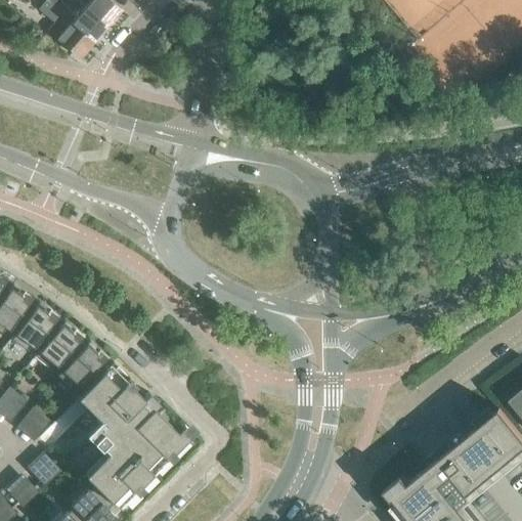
[(95,44),(109,28),(86,8),(79,17),(58,0),(49,0),(47,3),(95,44)]
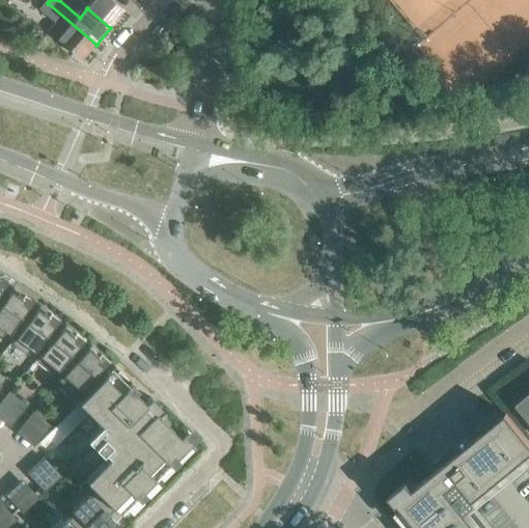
[(79,0),(78,1),(87,8),(110,28),(124,11),(110,0),(79,0)]
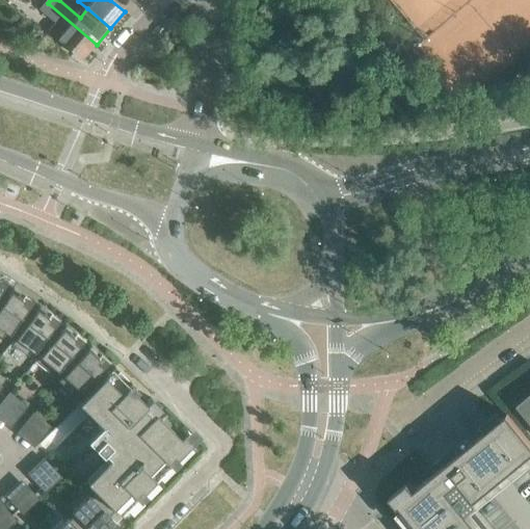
[(93,49),(97,45),(48,3),(40,11),(58,27),(60,25),(68,31),(59,42),(82,61),(84,58),(86,59),(94,51),(93,49)]
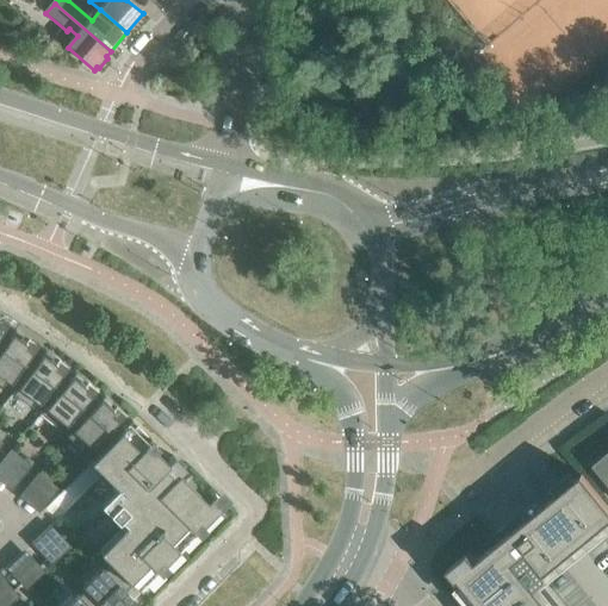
[(0,357),(17,333),(17,332),(16,333),(0,323),(0,357)]
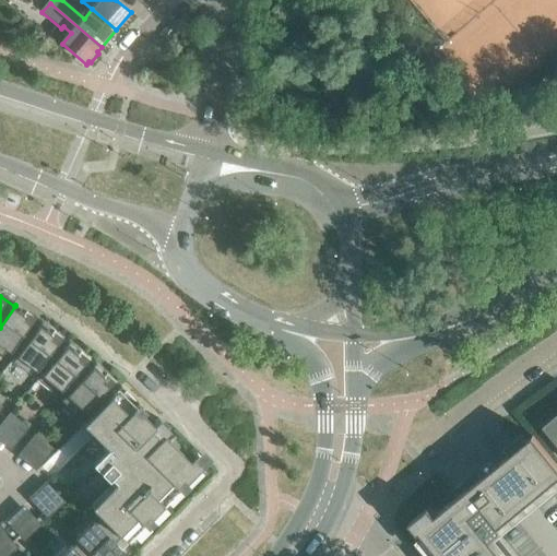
[(16,306),(15,306),(0,328),(0,355),(3,357),(7,352),(11,354),(13,351),(20,355),(13,364),(14,365),(44,324),(44,323),(43,324),(27,315),(25,317),(13,309),(16,306)]
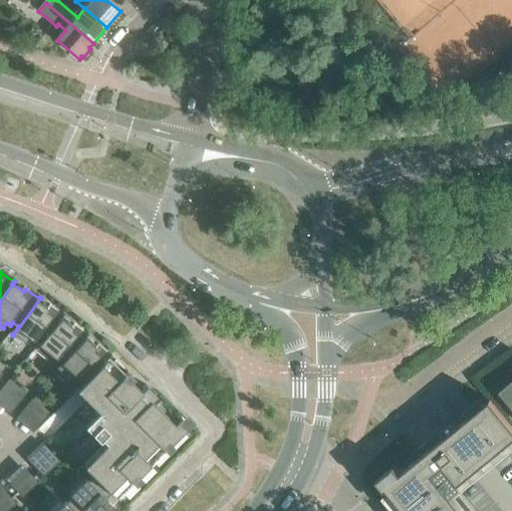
[(38,301),(40,298),(13,335),(26,345),(30,340),(34,342),(36,339),(41,343),(35,351),(36,352),(65,316),(64,316),(50,306),(49,309),(38,301)]
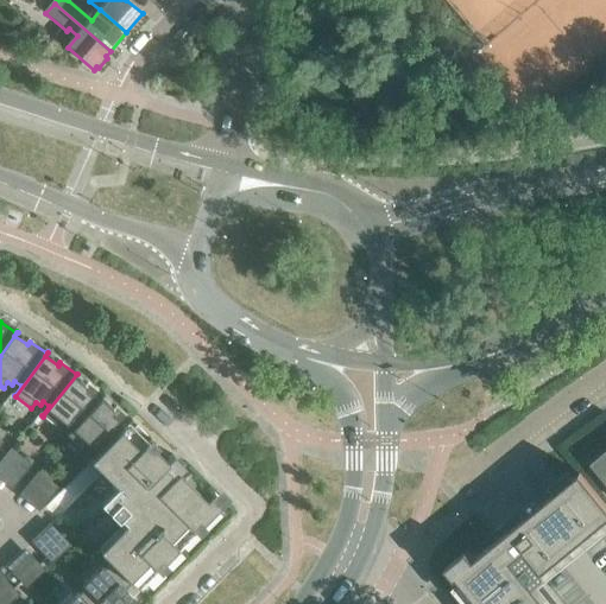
[(77,375),(77,374),(43,417),(58,430),(63,424),(67,426),(70,424),(76,428),(68,437),(69,438),(106,398),(105,398),(89,385),(87,388),(75,379),(77,375)]
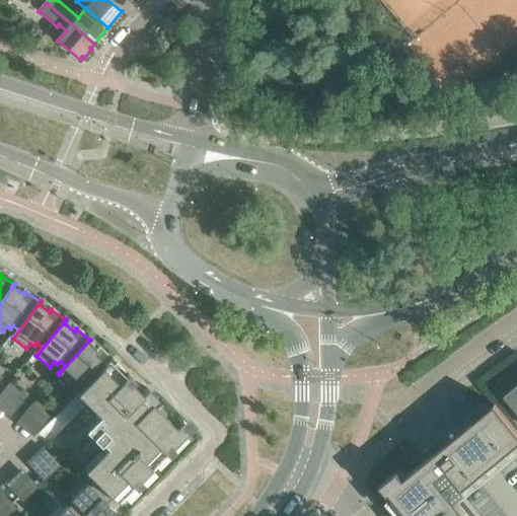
[(78,395),(79,396),(114,361),(114,360),(113,361),(100,350),(97,352),(88,343),(90,340),(59,374),(72,385),(76,381),(80,384),(82,381),(87,385),(78,395)]
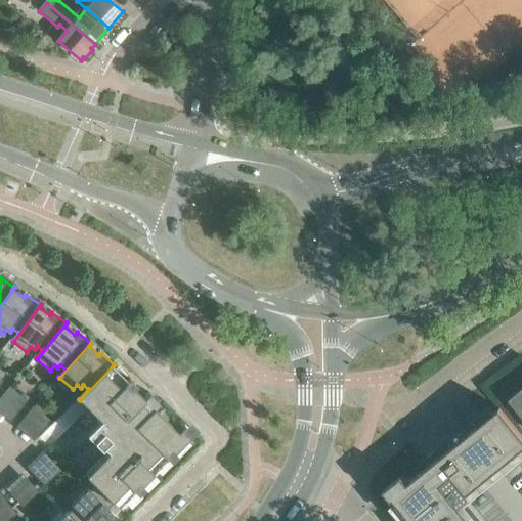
[(110,453),(86,477),(96,486),(97,485),(123,512),(124,511),(121,508),(125,504),(127,507),(138,494),(139,495),(140,494),(137,491),(141,487),(143,489),(155,478),(156,479),(157,478),(154,475),(169,460),(172,462),(173,462),(170,459),(186,441),(193,434),(185,426),(178,433),(155,409),(157,406),(148,398),(150,395),(149,394),(147,397),(135,386),(133,388),(129,384),(132,381),(131,380),(130,381),(119,370),(117,372),(113,367),(116,364),(115,364),(80,400),(101,422),(87,436),(102,450),(104,448),(110,453)]
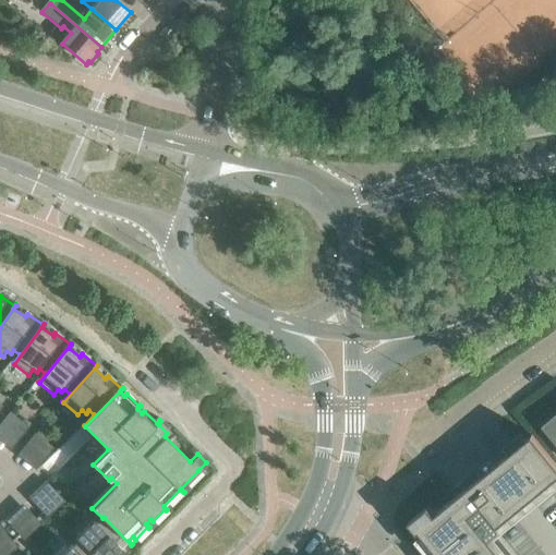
[(11,415),(0,430),(0,439),(10,448),(27,431),(28,430),(11,415)]
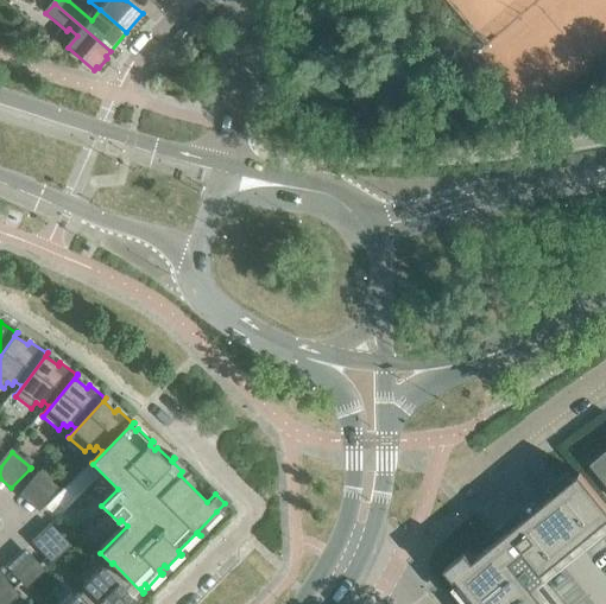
[(605,456),(593,466),(605,481),(605,456)]
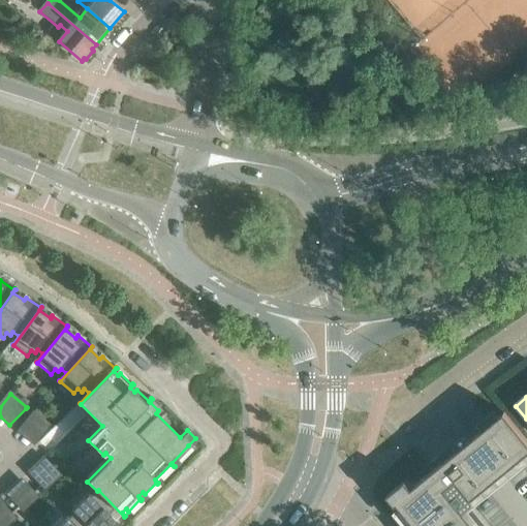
[(63,438),(87,418),(79,407),(55,429),(63,438)]
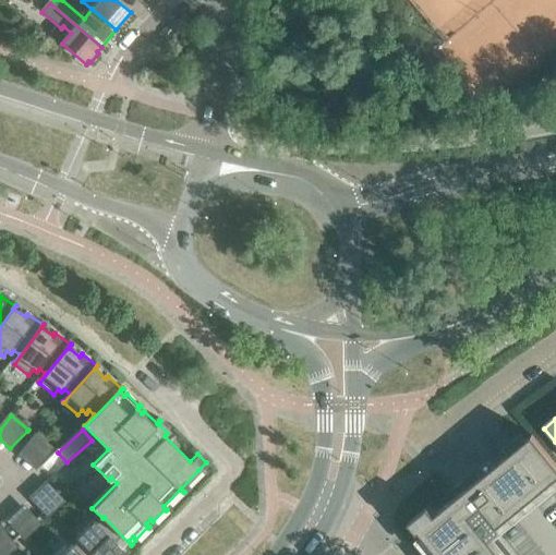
[(37,436),(20,457),(35,469),(52,451),(53,450),(37,436)]
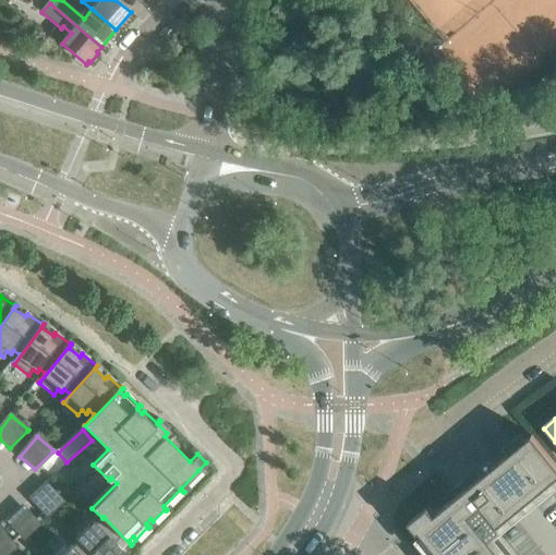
[(422,515),(410,525),(419,535),(421,533),(424,537),(437,554),(502,554),(486,535),(480,528),(471,517),(482,508),(499,529),(514,517),(554,483),(555,484),(555,463),(534,437),(528,442),(518,450),(511,456),(502,463),(500,465),(492,471),(485,477),(481,480),(478,474),(462,486),(452,495),(457,501),(452,504),(436,517),(430,508),(422,515)]
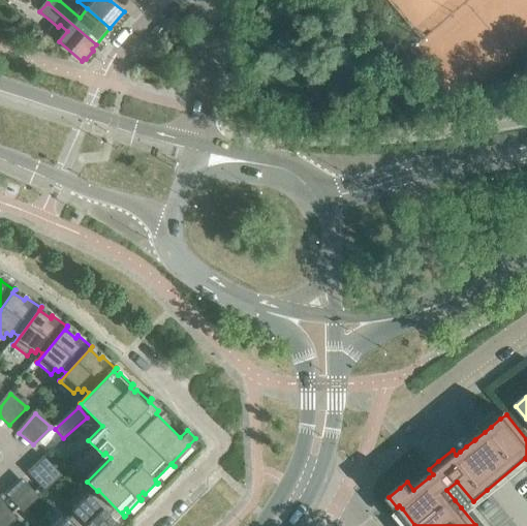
[(72,467),(82,475),(88,468),(80,460),(72,467)]
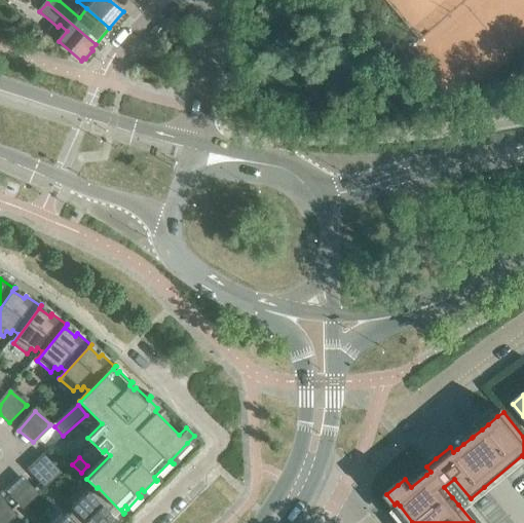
[(61,474),(42,458),(30,471),(46,489),(61,475),(61,474)]
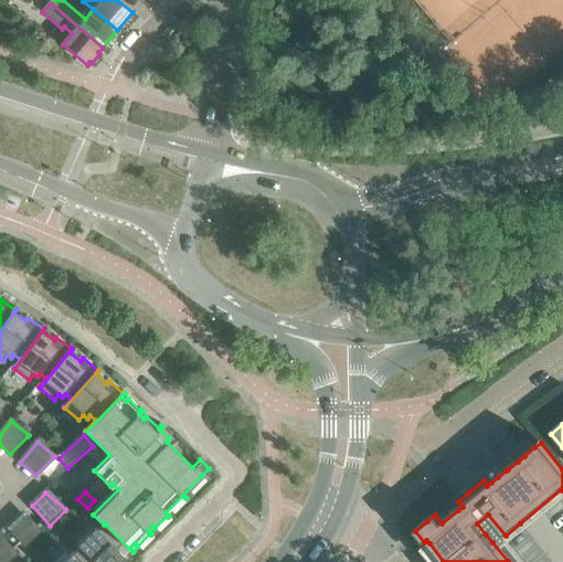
[(41,532),(21,516),(8,529),(25,548),(41,533),(41,532)]
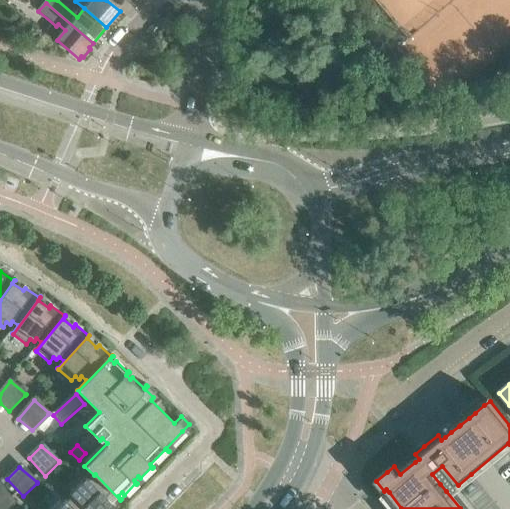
[(65,490),(73,497),(74,496),(87,508),(111,508),(119,499),(120,500),(95,474),(94,475),(89,481),(86,478),(83,481),(78,477),(65,490)]
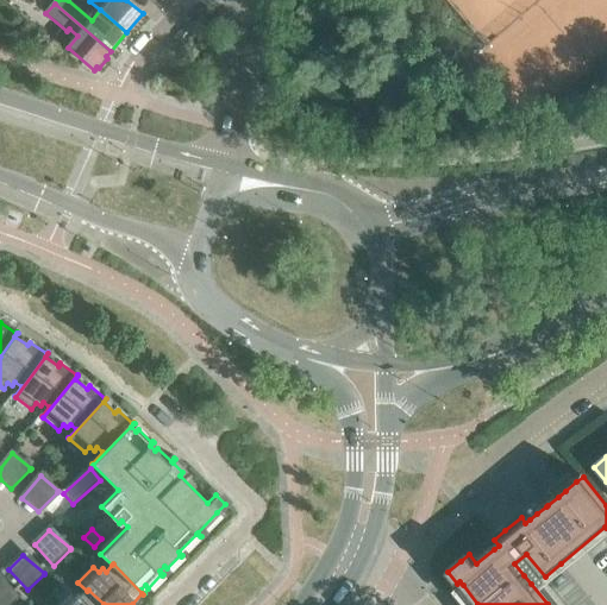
[(18,597),(0,581),(0,604),(12,604),(19,598),(18,597)]
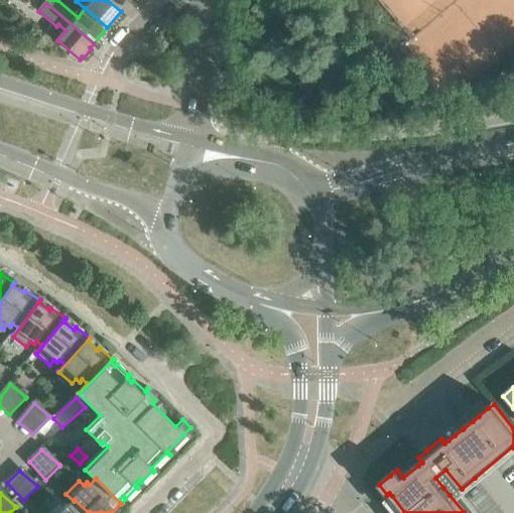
[(88,512),(75,500),(74,501),(68,506),(66,503),(62,507),(61,506),(54,512),(88,512)]
